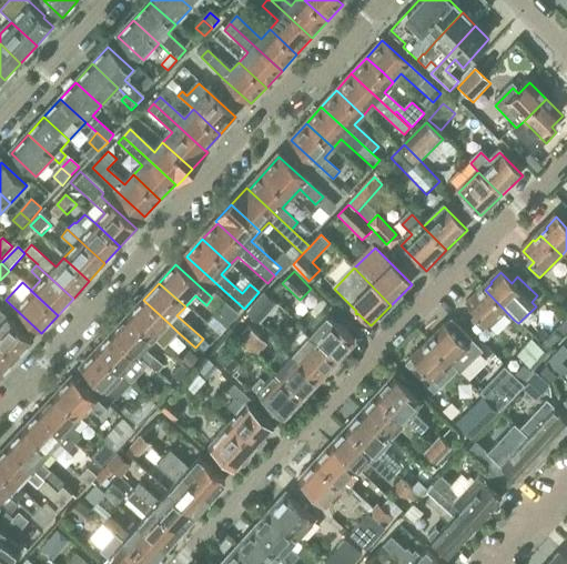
[(514,320),(485,290),(479,295),(477,294),(467,305),(478,316),(473,322),(484,332),(500,315),(506,321),(512,322),(514,320)]
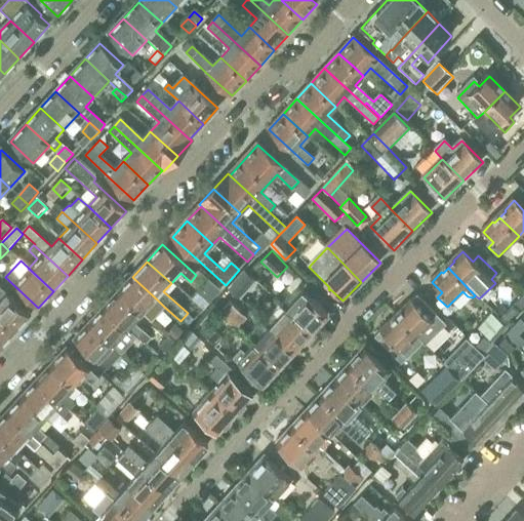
[(229,290),(240,301),(256,283),(245,273),(229,290)]
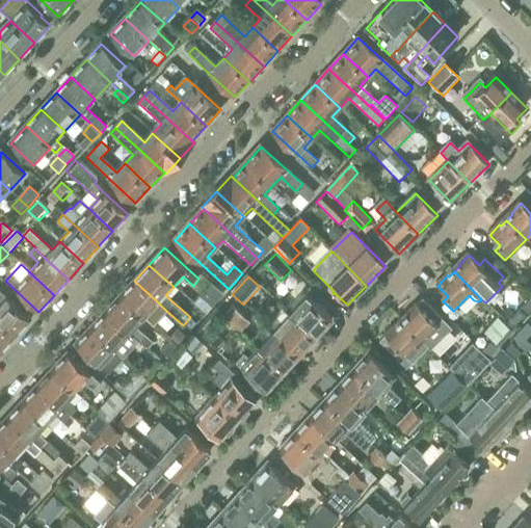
[(134,281),(120,296),(143,319),(152,326),(166,311),(159,304),(134,281)]
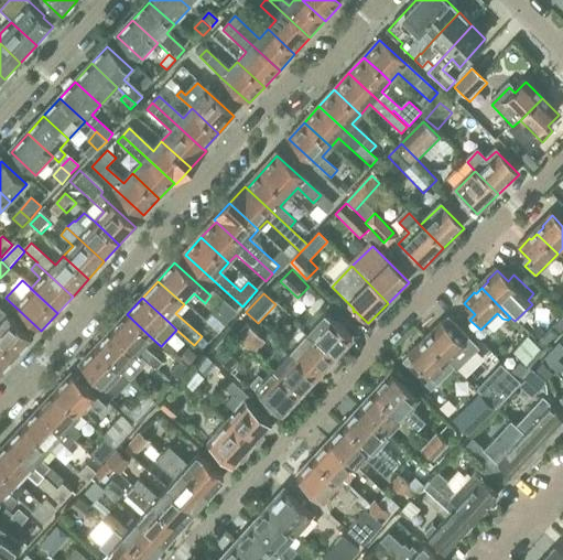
[(237,315),(224,303),(212,316),(225,329),(237,315)]
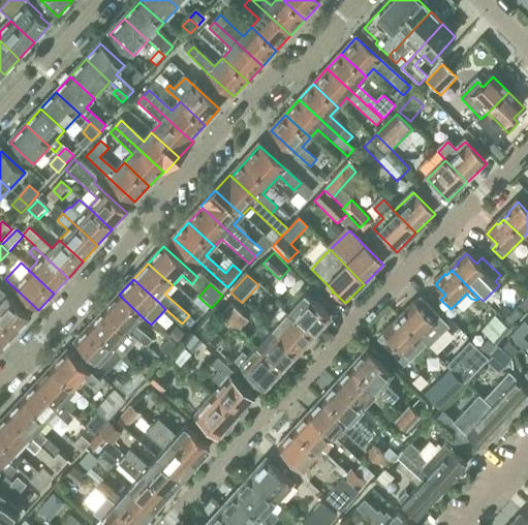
[(0,321),(14,336),(30,318),(0,290),(0,321)]
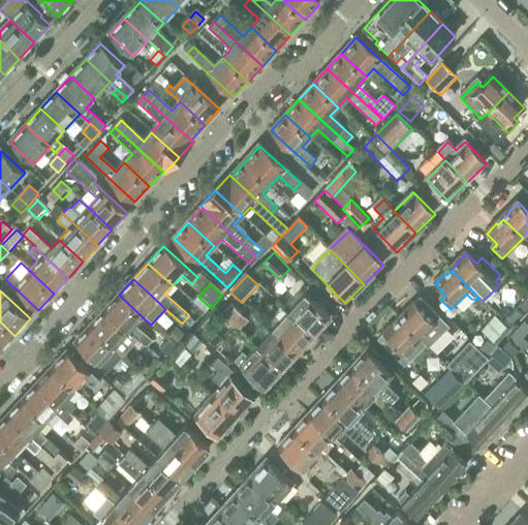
[(289,313),(314,336),(331,317),(307,296),(307,295),(303,290),(294,299),(299,303),(289,313)]
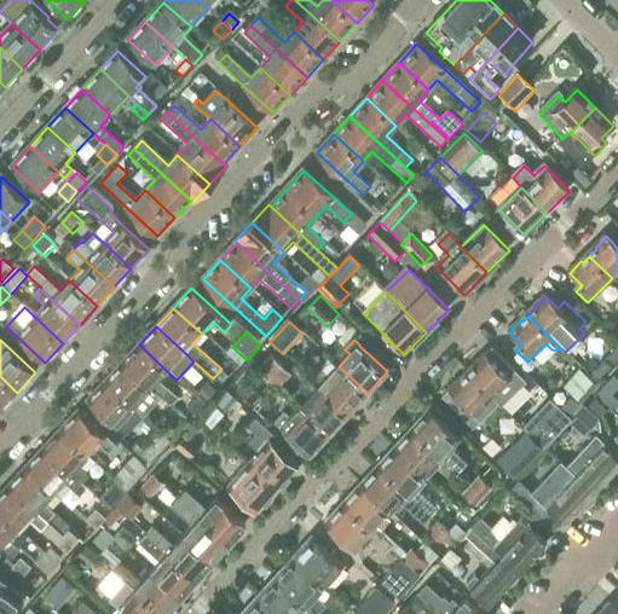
[(139,345),(122,364),(150,391),(161,400),(172,410),(180,400),(157,380),(167,370),(139,345)]
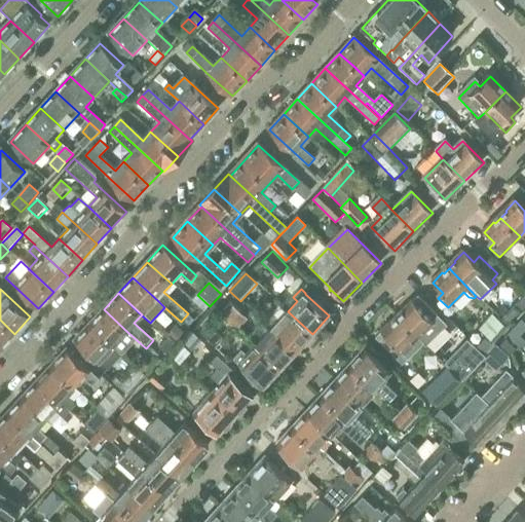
[(524,296),(515,307),(522,313),(524,310),(524,296)]
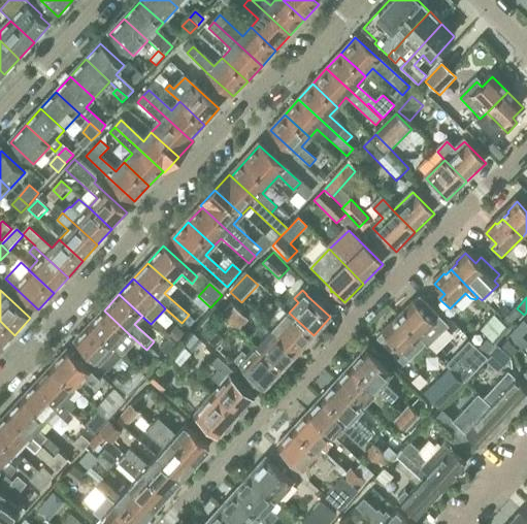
[(405,314),(399,320),(420,339),(426,345),(429,348),(450,328),(420,298),(415,304),(415,303),(404,313),(405,314)]
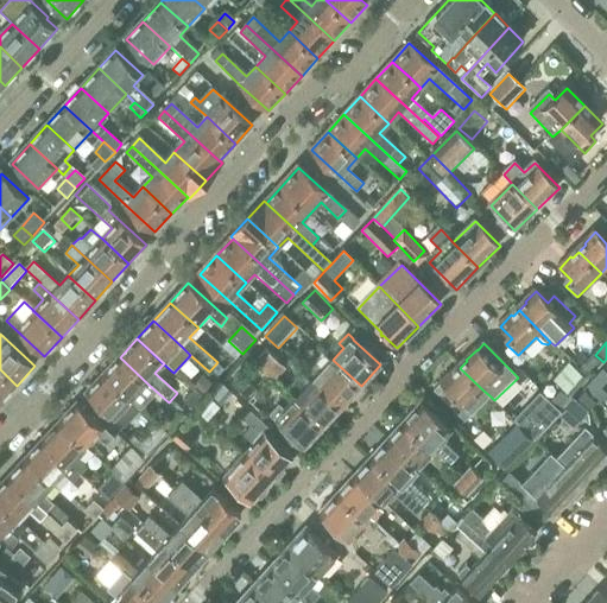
[(248,355),(277,381),(286,369),(259,344),(248,355)]
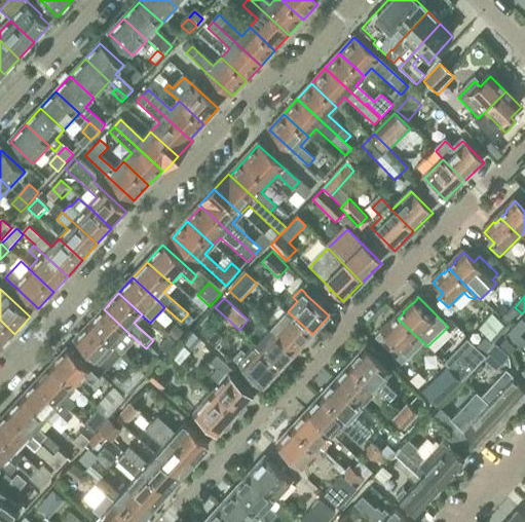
[(127,332),(104,309),(88,325),(113,347),(121,356),(137,340),(127,332)]
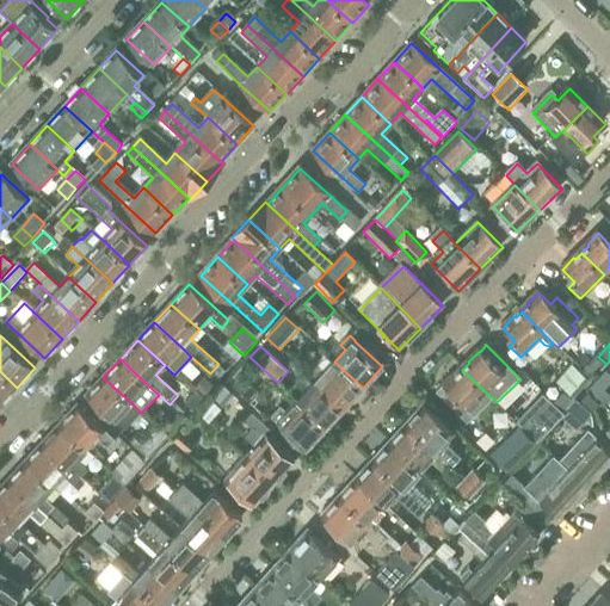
[(314,364),(306,373),(315,382),(344,409),(363,388),(334,362),(324,372),(314,364)]
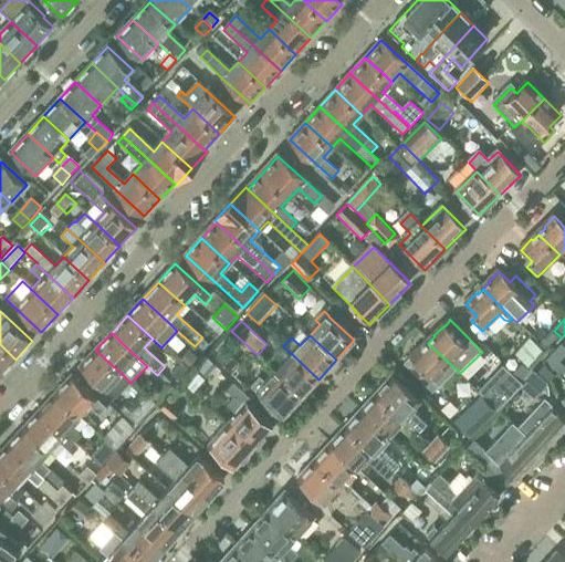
[(530,339),(516,355),(530,367),(544,351),(530,339)]
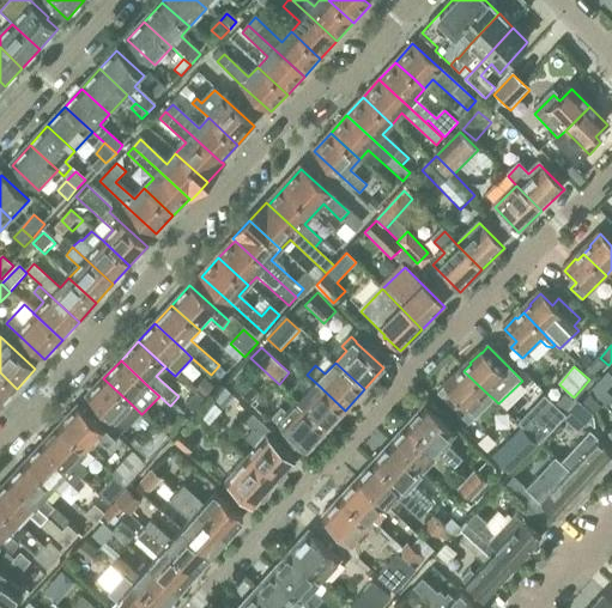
[(446,389),(440,395),(470,425),(495,400),(488,394),(464,371),(458,378),(455,376),(444,388),(446,389)]
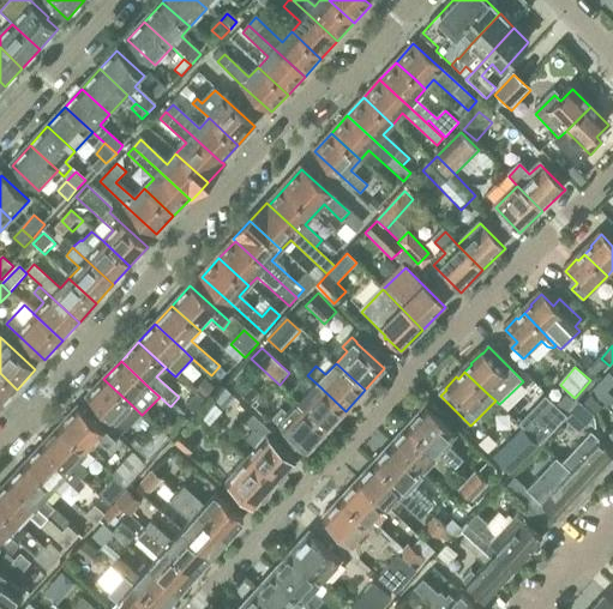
[(0,406),(17,390),(0,373),(0,406)]
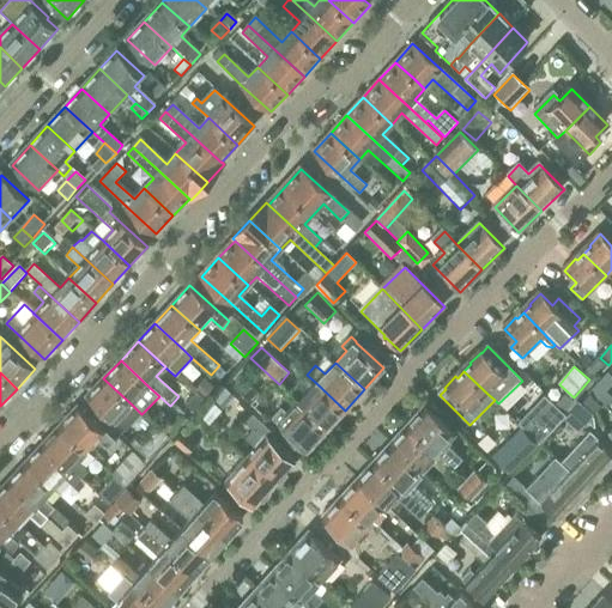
[(611,378),(609,376),(599,387),(606,393),(611,387),(611,378)]
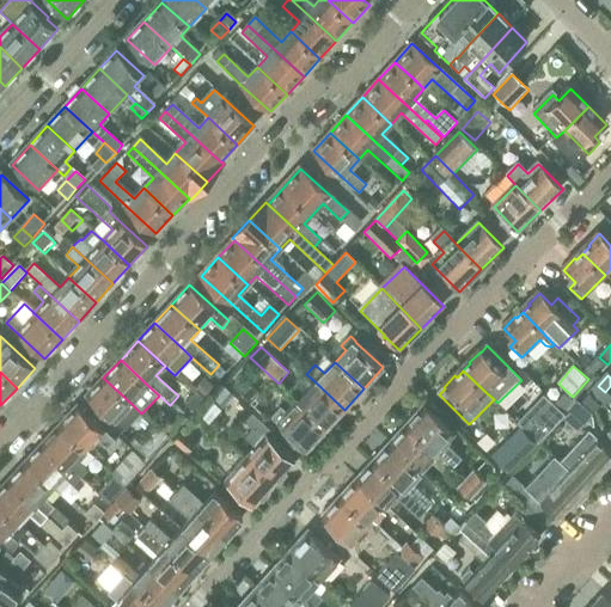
[(132,404),(103,378),(87,396),(126,431),(133,424),(141,414),(132,404)]
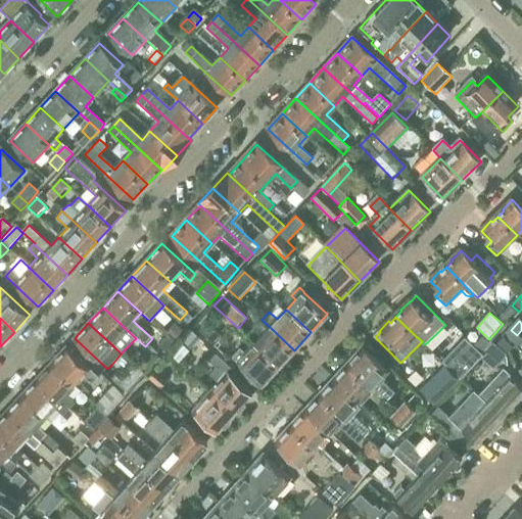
[(221,337),(206,324),(199,331),(214,344),(221,337)]
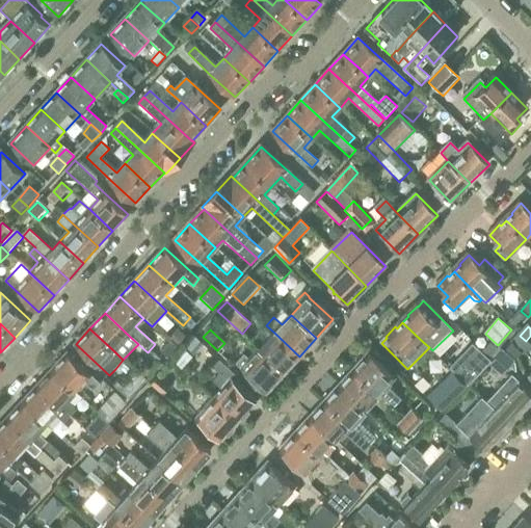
[(188,339),(181,332),(169,343),(178,350),(188,339)]
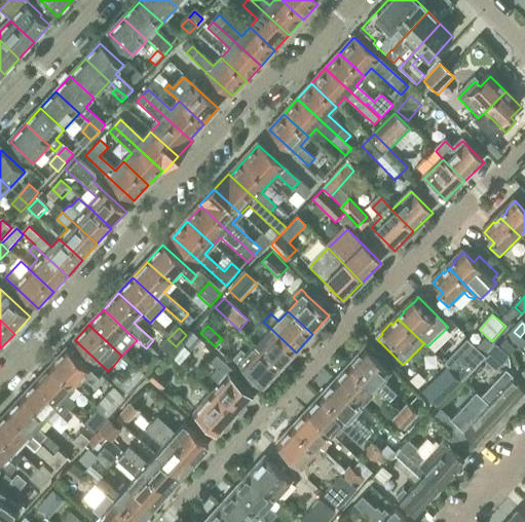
[(296,352),(271,329),(255,346),(280,369),(296,352)]
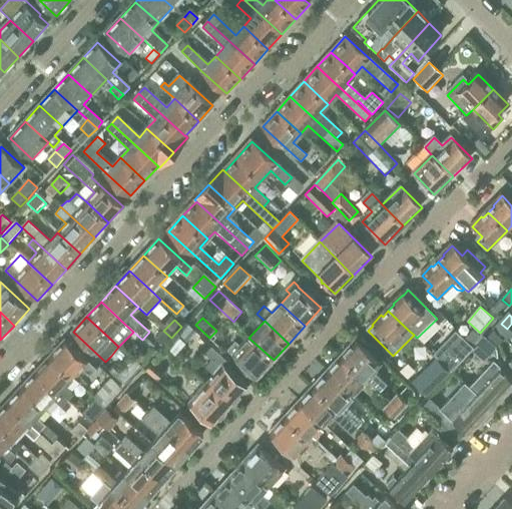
[(196,333),(186,324),(180,332),(189,340),(196,333)]
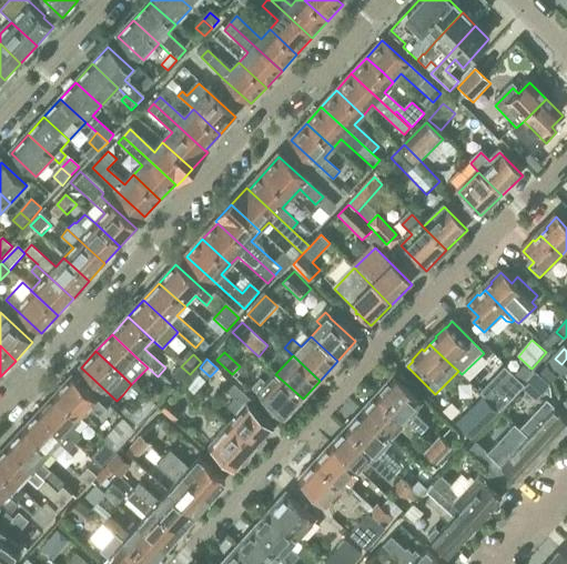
[(562,364),(555,359),(547,368),(554,374),(562,364)]
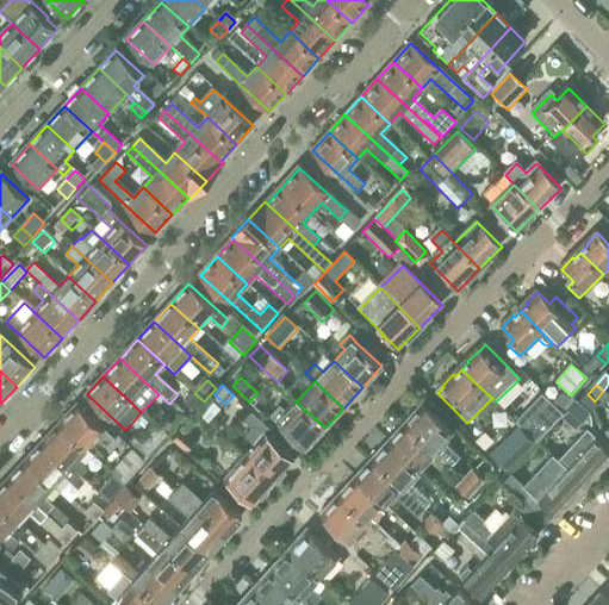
[(185,404),(194,412),(204,401),(194,393),(185,404)]
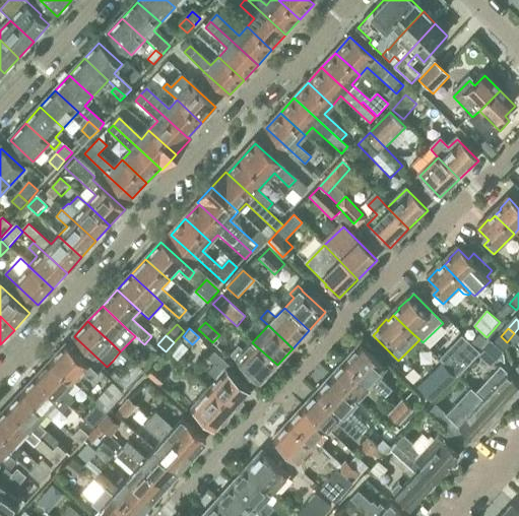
[(277,365),(252,342),(244,351),(240,347),(232,357),(237,361),(261,382),(277,365)]
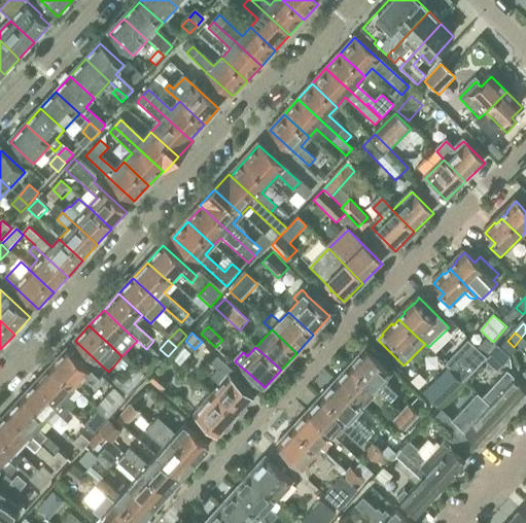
[(487,359),(475,347),(452,371),(464,383),(487,359)]
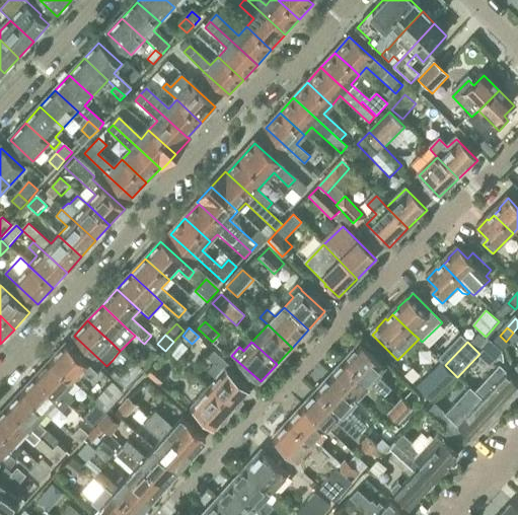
[(50,362),(73,383),(82,373),(91,381),(97,375),(65,345),(50,362)]
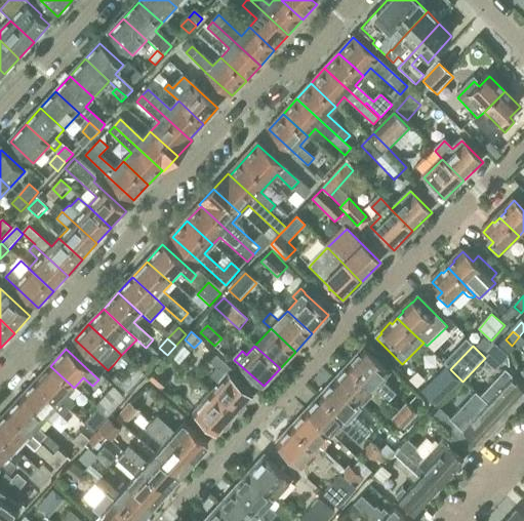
[(364,350),(350,366),(375,391),(384,398),(389,403),(397,395),(384,383),(390,374),(364,350)]
